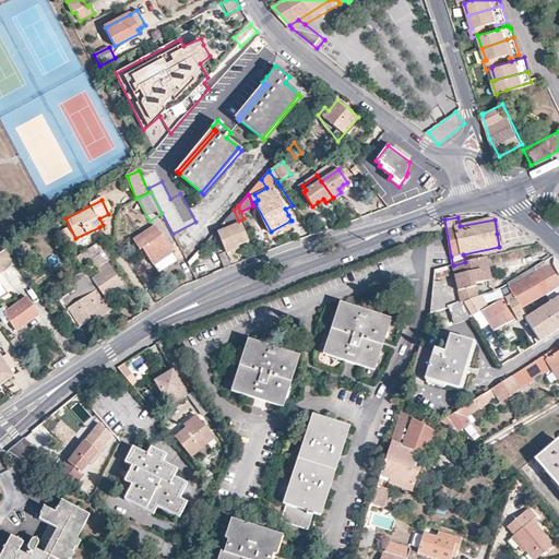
[(295,229),(290,221),(271,232),(274,239),(295,229)]
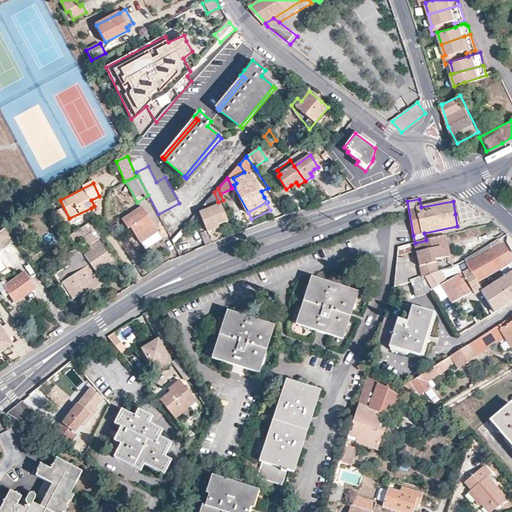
[(206,246),(213,243),(207,230),(213,228),(228,221),(221,205),(200,214),(207,229),(200,232),(206,246)]
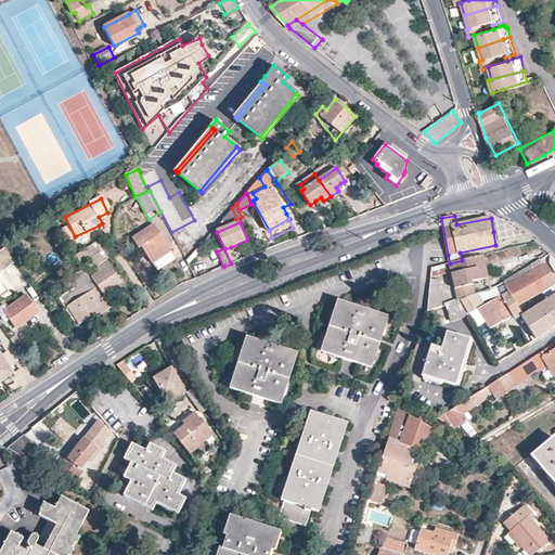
[(170,249),(154,223),(131,237),(138,247),(140,245),(152,262),(158,258),(170,249)]
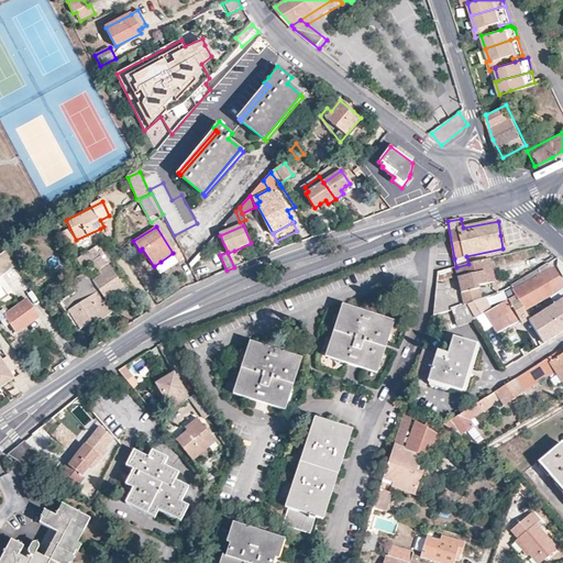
[(219,230),(206,245),(210,249),(213,244),(211,243),(214,239),(219,230)]
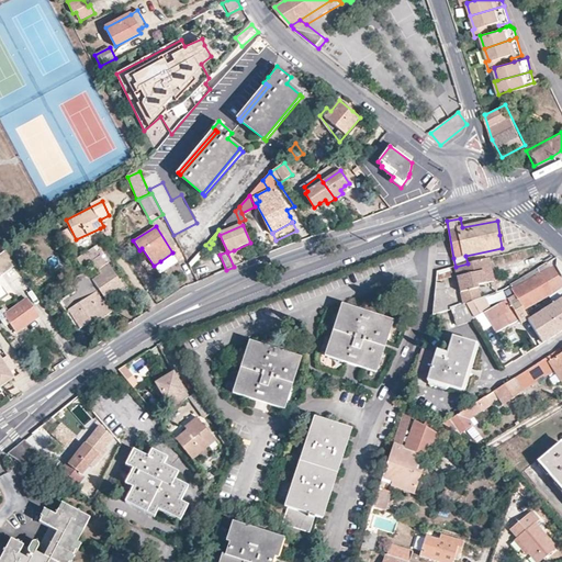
[(109,254),(100,243),(77,258),(83,267),(87,272),(90,277),(99,270),(92,260),(100,256),(102,258),(107,262),(112,259),(109,254)]
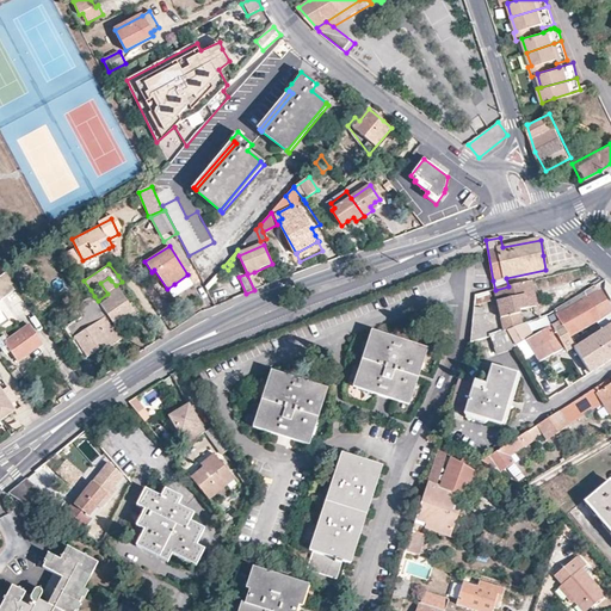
[(0,276),(0,294),(4,298),(18,288),(6,272),(0,276)]
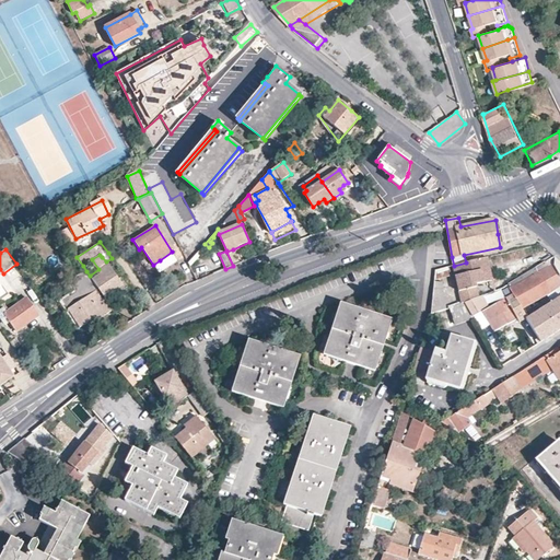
[(491,270),(488,258),(488,257),(466,263),(454,266),(452,266),(462,305),(468,303),(479,299),(476,284),(493,280),(491,270)]
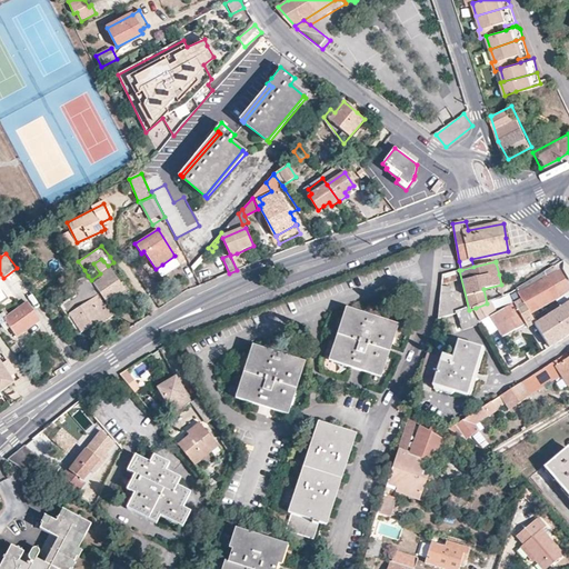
[(102,278),(95,283),(98,288),(108,302),(118,296),(113,289),(121,282),(109,267),(100,273),(102,278)]
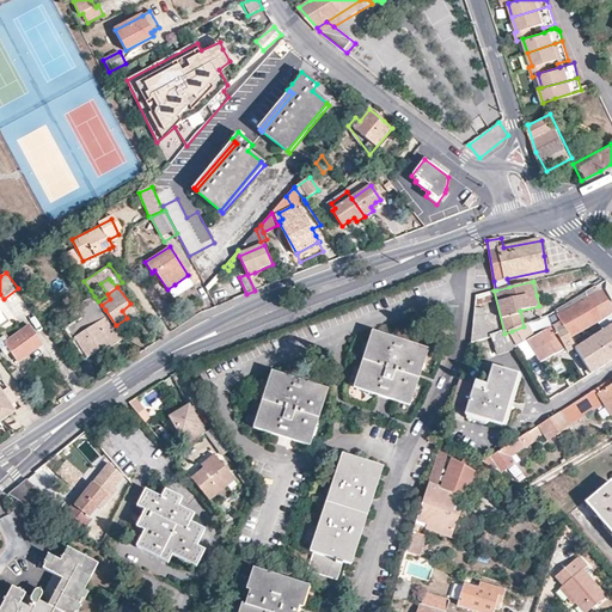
[(576,349),(570,337),(601,320),(600,319),(611,312),(611,311),(601,293),(600,294),(595,287),(556,311),(557,314),(554,317),(551,318),(556,325),(531,341),(540,365),(564,349),(568,355),(574,350),(576,349)]
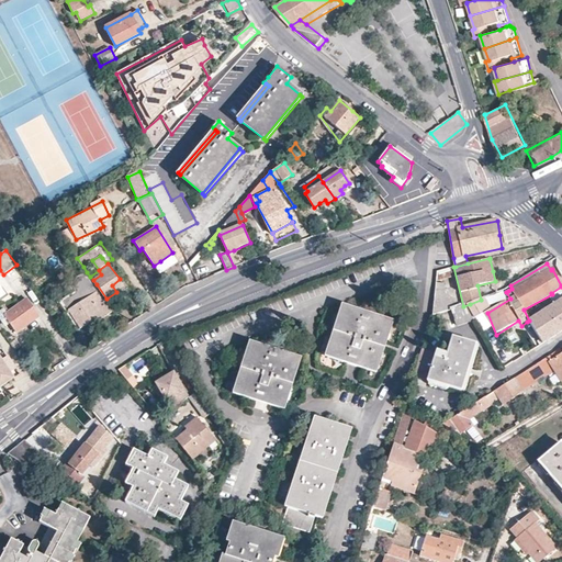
[(452,274),(451,268),(438,271),(438,279),(452,274)]
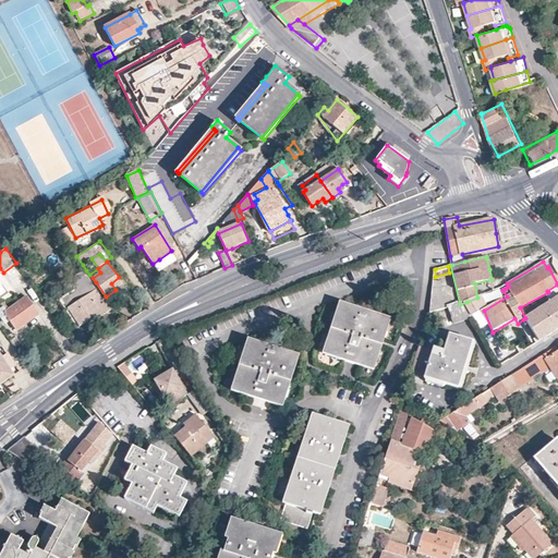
[(24,279),(15,267),(8,271),(16,284),(24,279)]
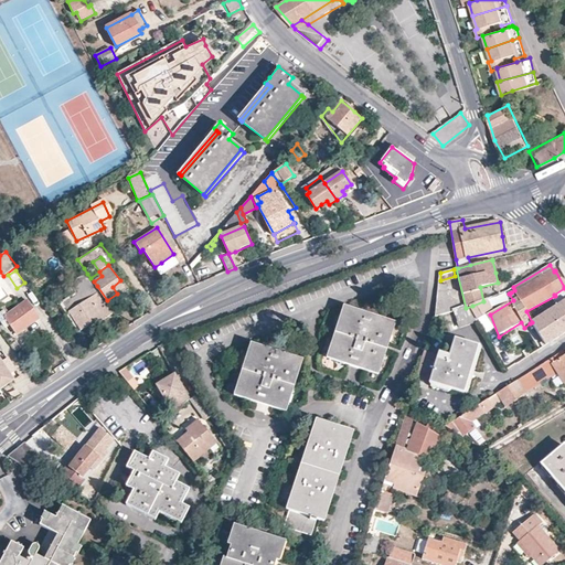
[(91,278),(87,274),(80,278),(91,291),(97,286),(94,281),(91,278)]
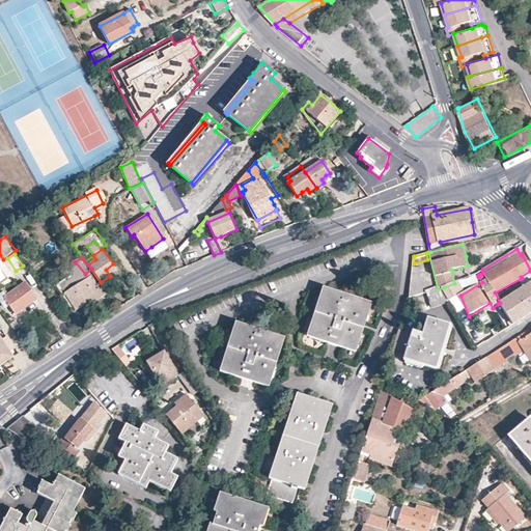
[(118,270),(113,263),(106,270),(110,276),(114,273),(118,270)]
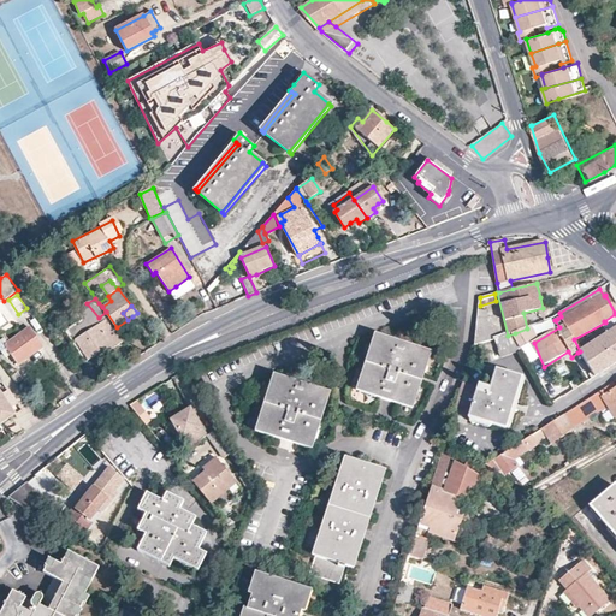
[(492,341),(491,318),(487,311),(479,309),(475,347),(492,341)]
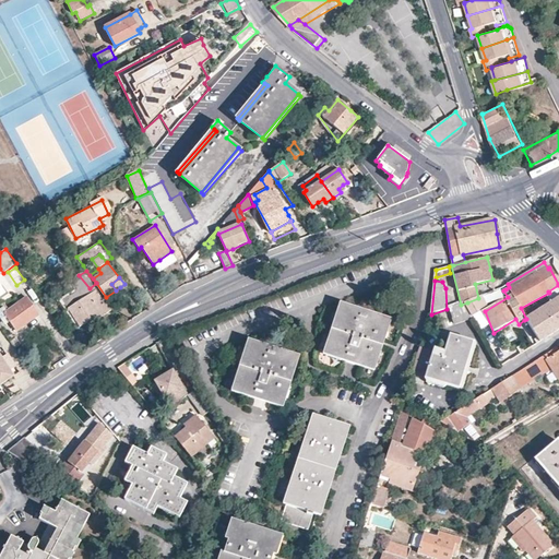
[(91,316),(93,319),(110,309),(97,289),(83,298),(70,307),(69,307),(82,325),(88,322),(85,319),(91,316)]
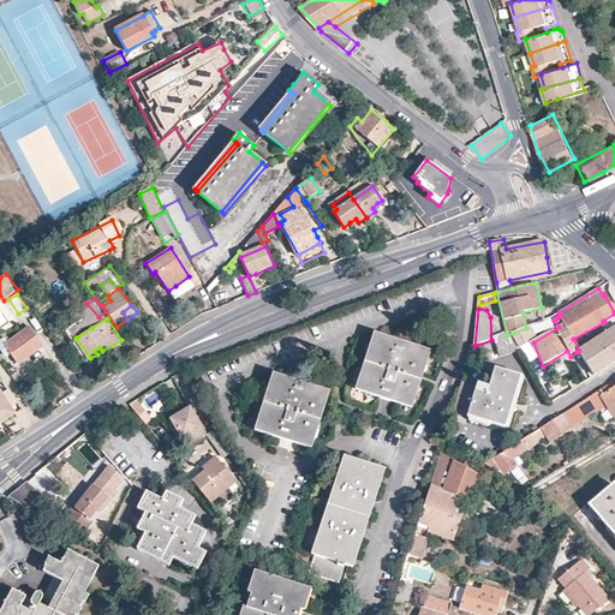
[(91,328),(87,320),(72,329),(77,338),(91,328)]
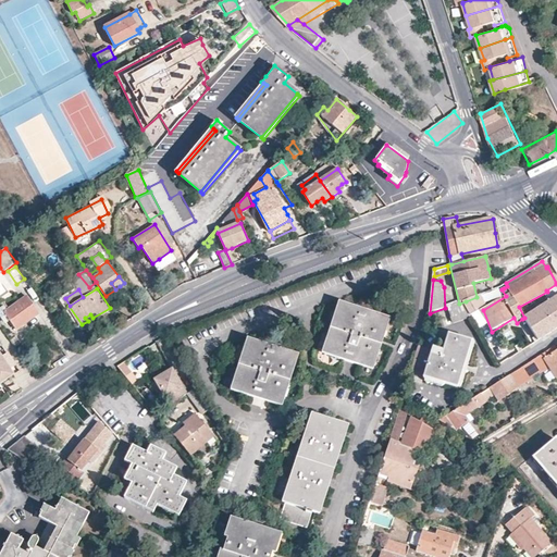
[(7,313),(10,318),(16,327),(29,318),(40,311),(27,295),(8,309),(4,305),(0,307),(0,312),(2,316),(7,313)]
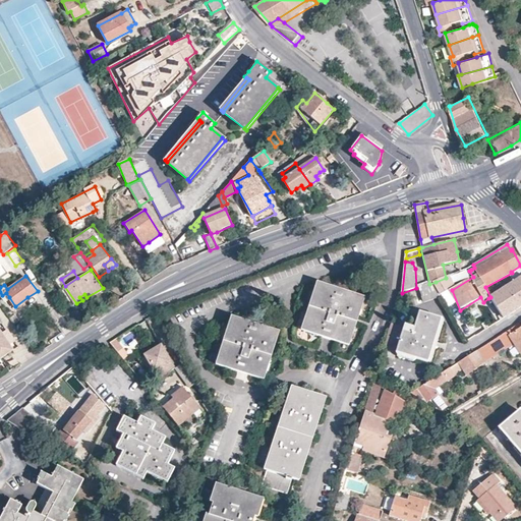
[(454,284),(450,277),(446,278),(436,282),(440,294),(448,290),(447,289),(454,284)]
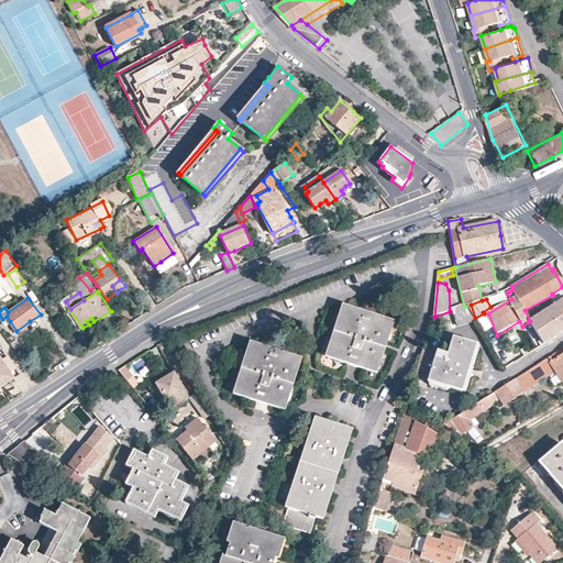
[(528,322),(542,345),(562,332),(562,299),(530,321),(528,322)]
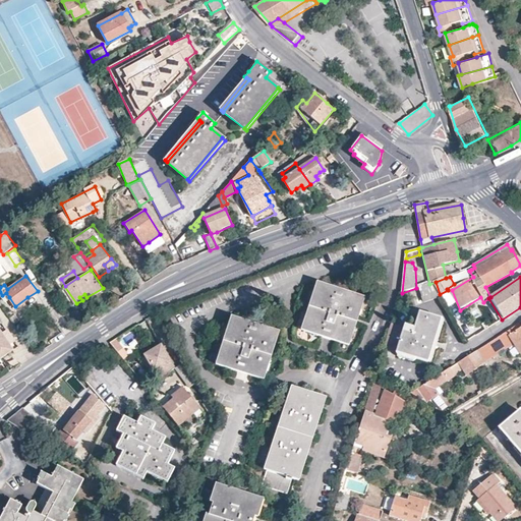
[(429,284),(419,287),(425,302),(441,296),(440,294),(436,282),(429,284)]
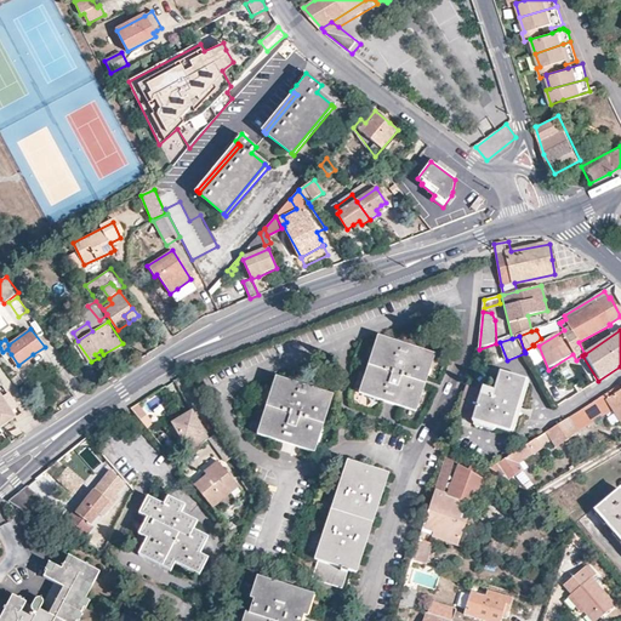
[(414,411),(433,354),(382,337),(363,394),(414,411)]
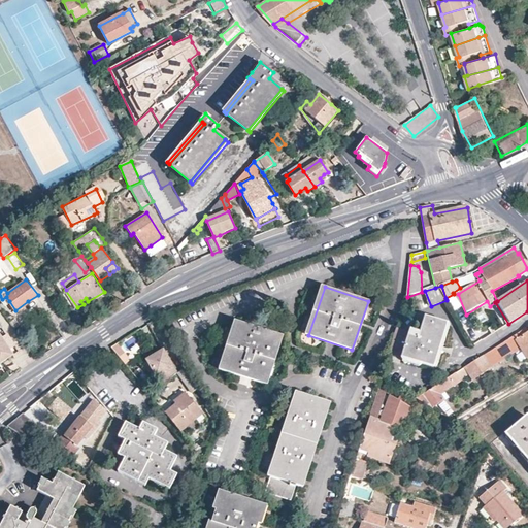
[(440,351),(449,324),(426,317),(421,332),(411,329),(401,325),(392,355),(402,358),(434,369),(440,351)]
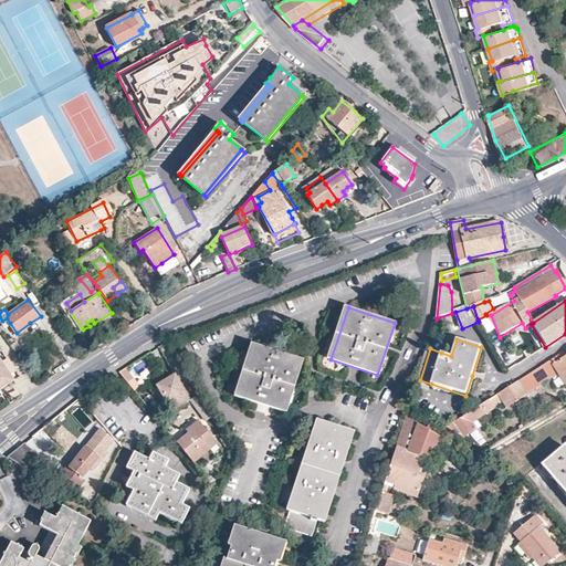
[(284,412),(301,359),(254,345),(238,397),(284,412)]
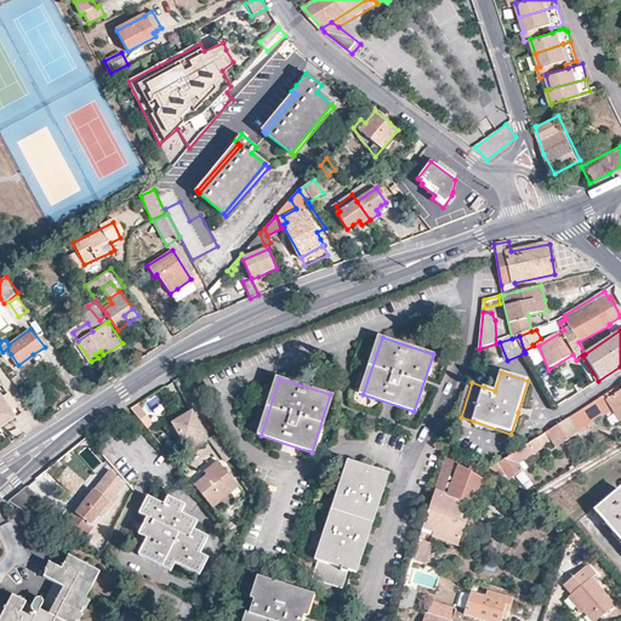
[(0,428),(12,421),(20,416),(13,408),(0,388),(0,428)]
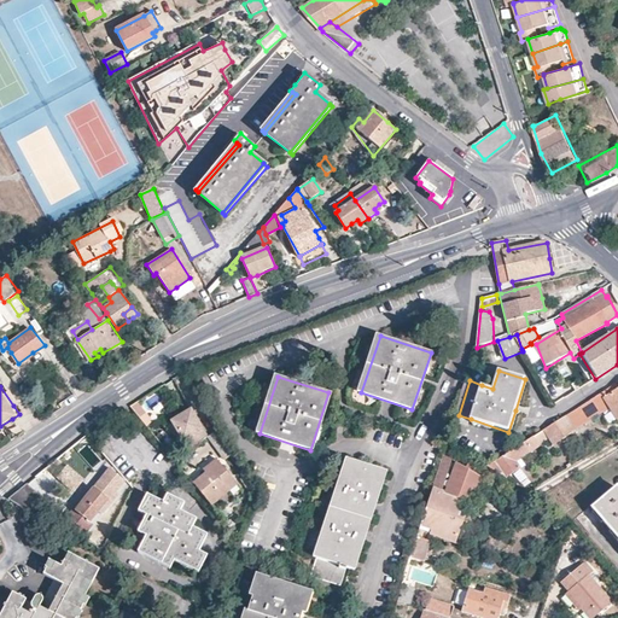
[(617,391),(605,401),(601,396),(576,412),(584,426),(610,409),(617,420),(617,391)]
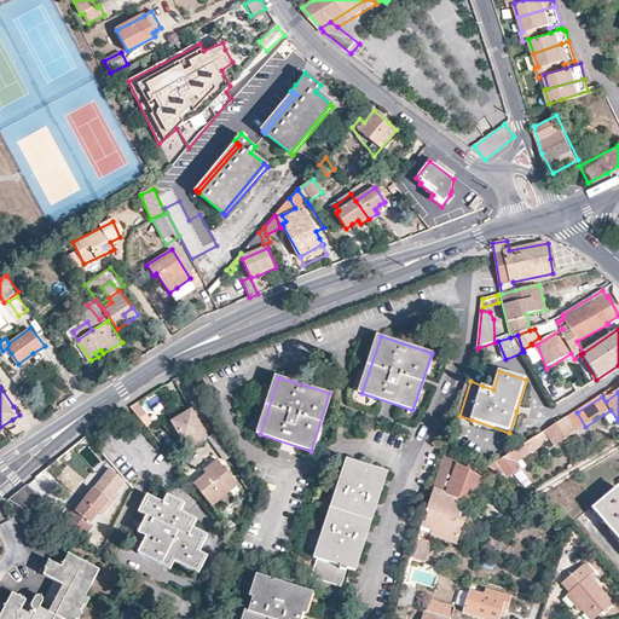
[(139,403),(131,409),(145,429),(154,423),(139,403)]
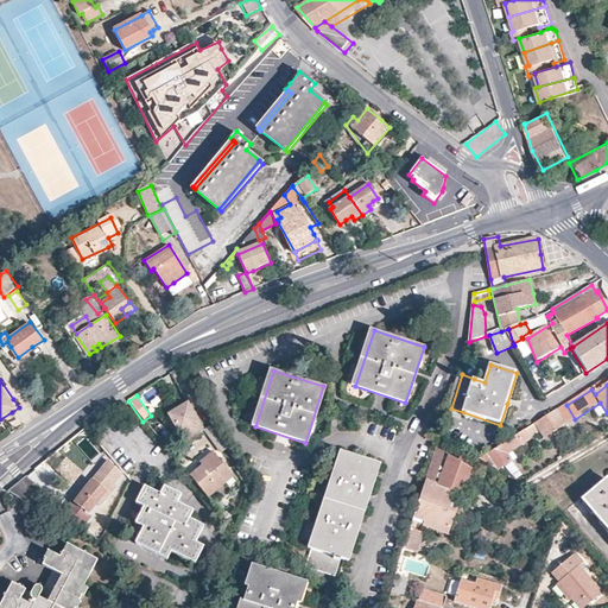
[(202,424),(190,404),(184,407),(170,417),(182,437),(185,444),(204,429),(202,424)]
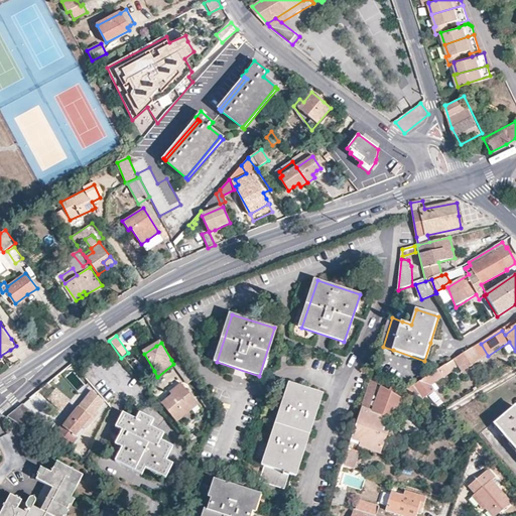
[(488,356),(481,344),(456,360),(460,366),(464,372),(488,356)]
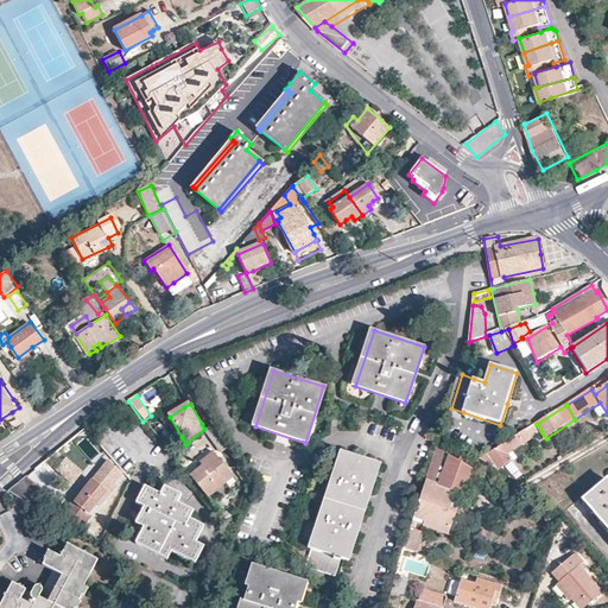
[(537,424),(480,460),(499,472),(512,462),(507,455),(532,441),(531,438),(542,431),(537,424)]
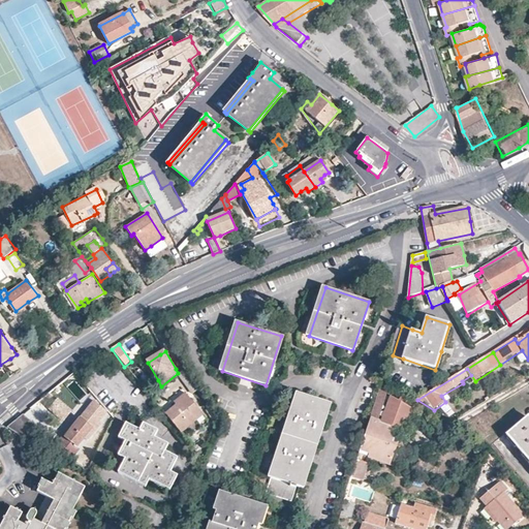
[(411,409),(380,391),(371,419),(360,450),(372,455),(387,460),(396,437),(398,430),(398,429),(403,430),(411,409)]
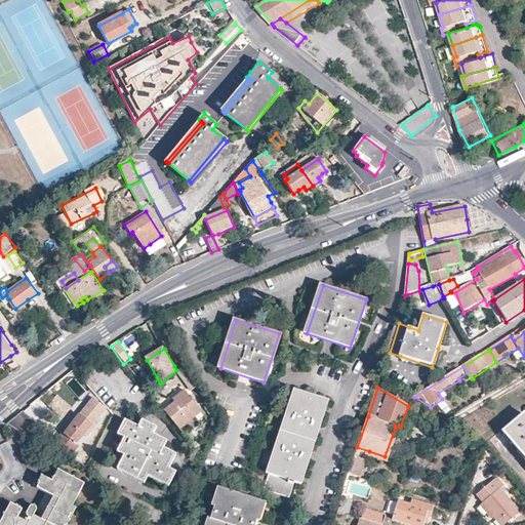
[(174,401),(164,410),(179,430),(201,411),(184,390),(172,399),(174,401)]
